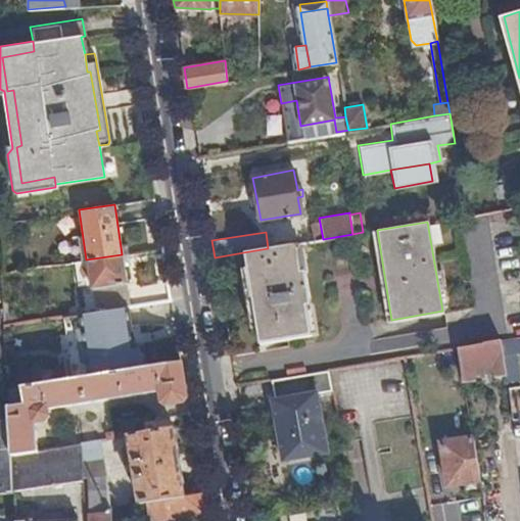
[(268,248),(243,252),(258,342),(311,334),(305,305),(310,304),(303,271),(299,271),(295,244),(268,248)]
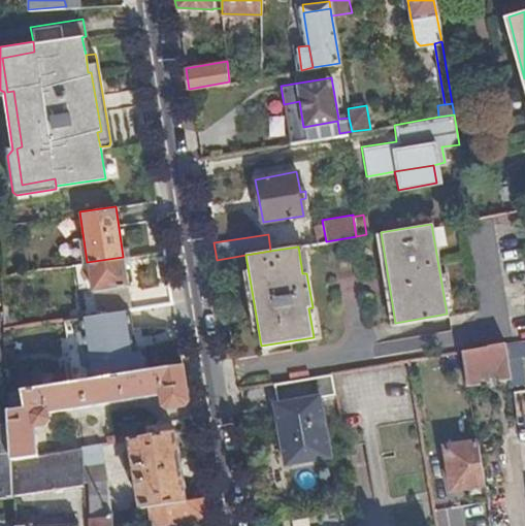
[(130,307),(123,257),(87,262),(91,285),(95,313),(128,307),(130,307)]
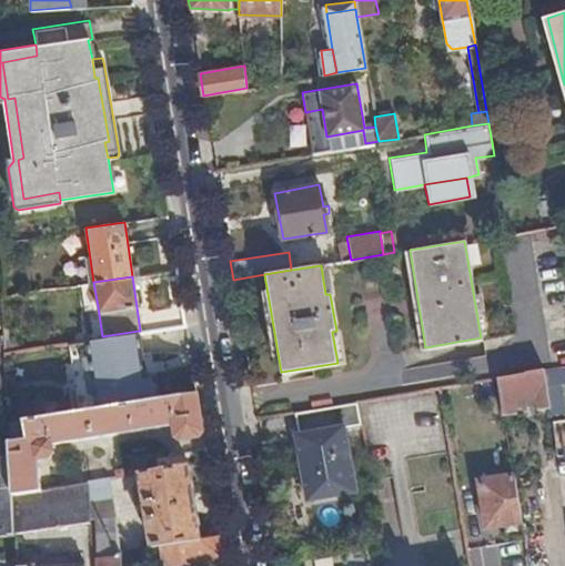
[(98,306),(93,282),(80,284),(83,309),(98,306)]
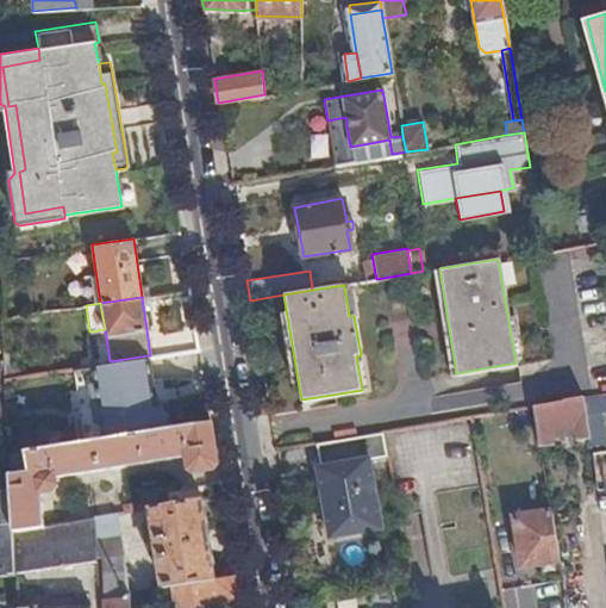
[(155,404),(148,355),(110,361),(93,364),(101,420),(104,439),(169,428),(166,403),(155,404)]
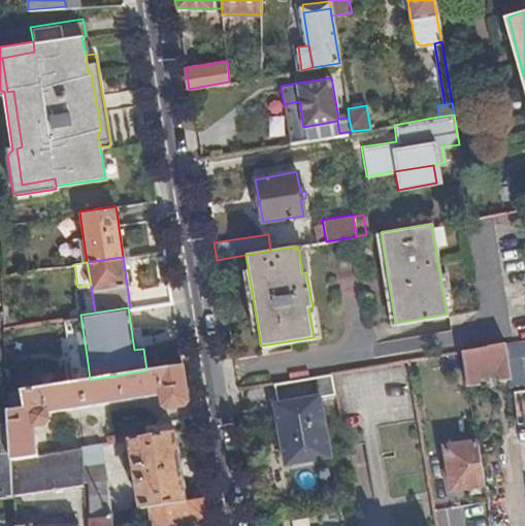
[(18,315),(4,317),(4,328),(20,325),(18,315)]
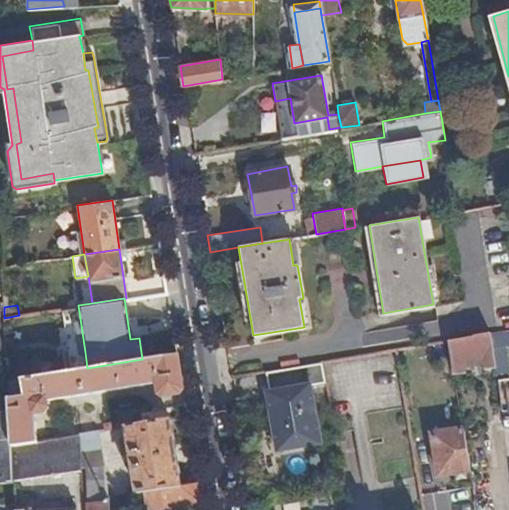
[(494,367),(496,384),(508,383),(501,344),(508,342),(508,329),(488,333),(494,367)]
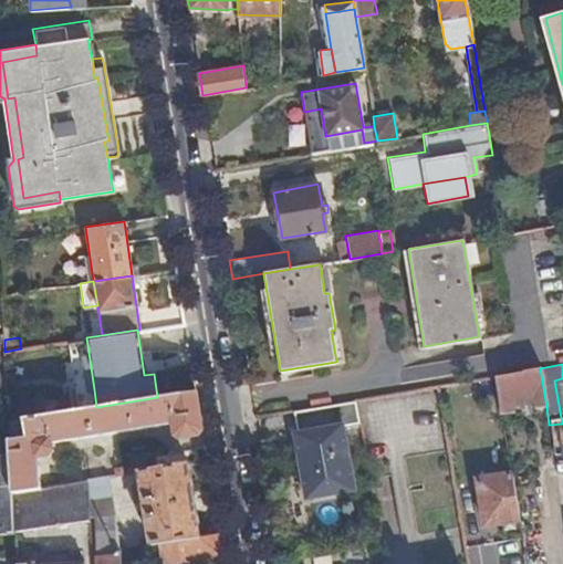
[(532,408),(546,406),(540,368),(494,376),(496,389),(500,414),(513,411),(511,399),(531,396),(532,408)]
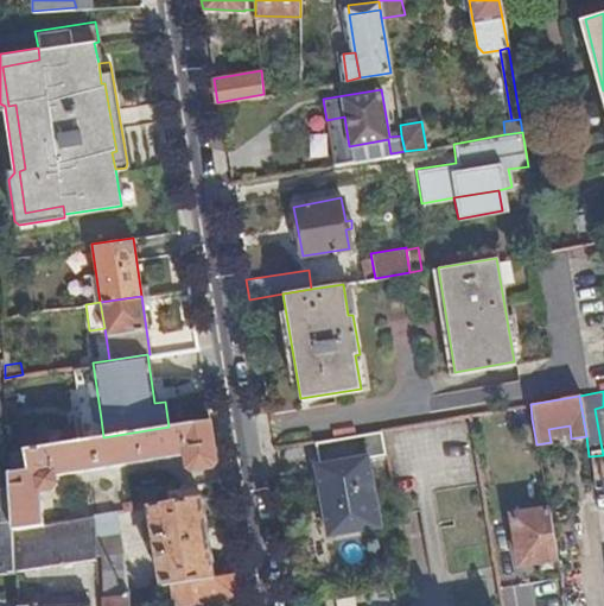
[(470,429),(532,418),(531,404),(468,415),(470,429)]
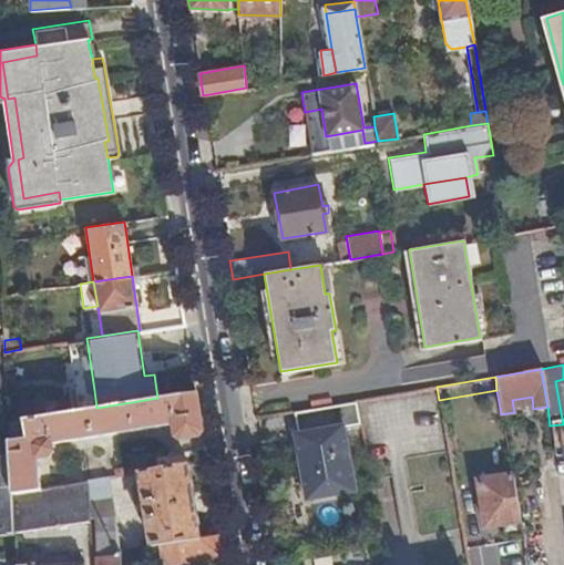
[(78,411),(96,408),(94,390),(75,392),(78,411)]
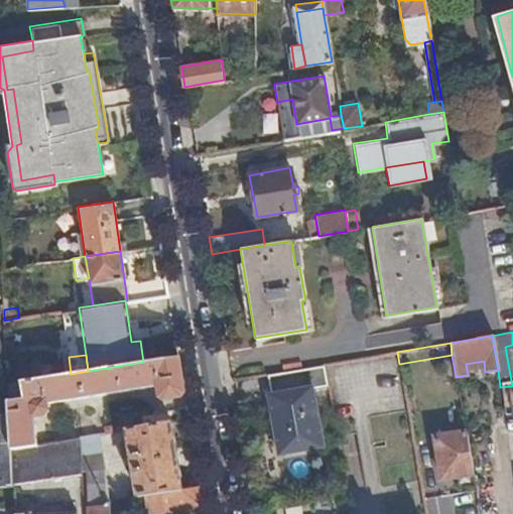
[(183,390),(177,357),(143,362),(88,371),(71,374),(31,380),(21,382),(23,397),(8,399),(9,402),(11,446),(36,442),(33,414),(41,413),(47,410),(46,401),(157,385),(158,392),(163,396),(178,394),(183,390)]
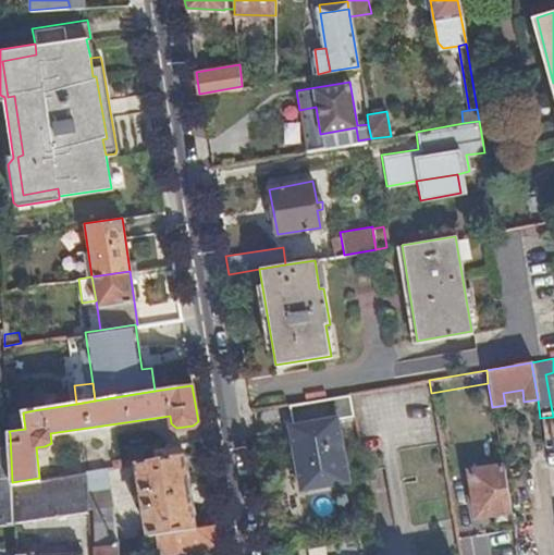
[(354,415),(349,393),(288,403),(292,423),(287,424),(299,489),(346,481),(336,417),(354,415)]
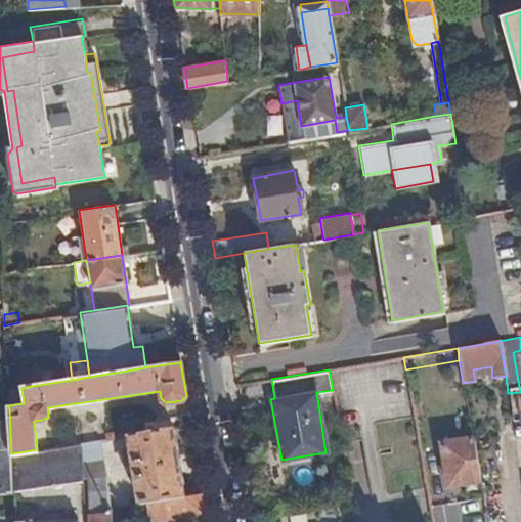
[(22,388),(32,386),(30,371),(6,374),(7,390),(22,388)]
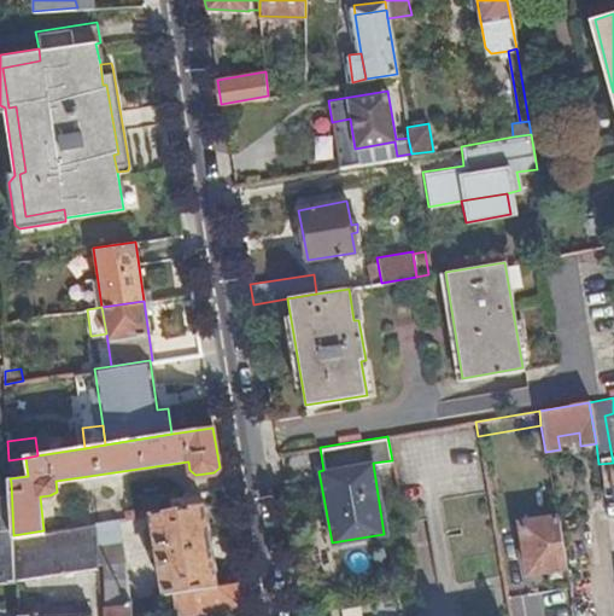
[(16,580),(13,535),(11,482),(0,482),(0,582),(16,582),(16,580)]
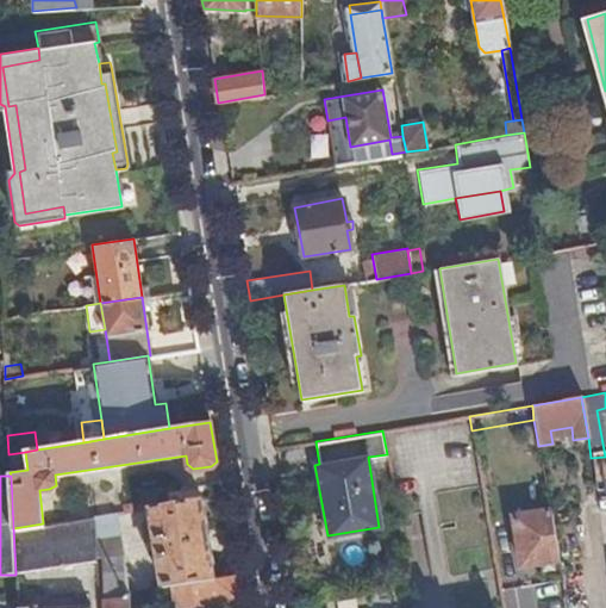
[(216,576),(202,498),(151,507),(152,517),(142,521),(144,540),(156,539),(157,546),(150,547),(151,554),(157,554),(162,584),(169,583),(216,576)]
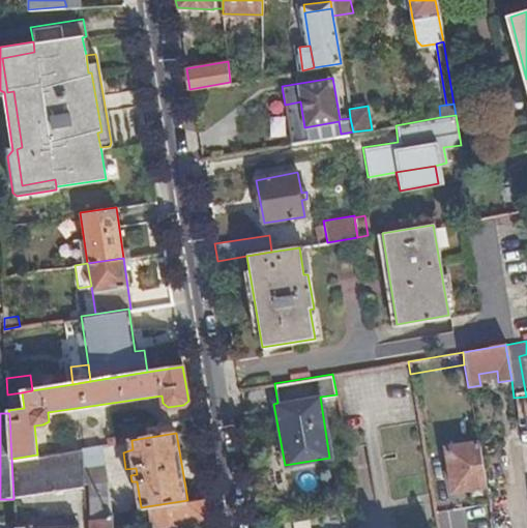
[(88,436),(90,446),(98,445),(97,435),(88,436)]
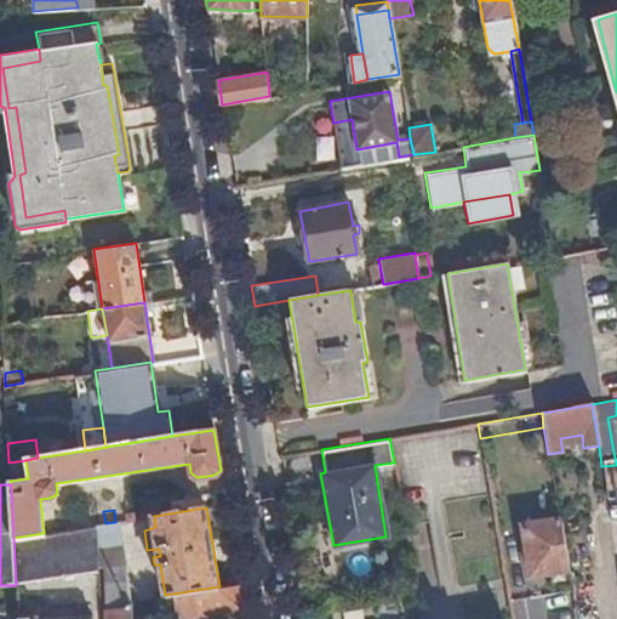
[(529,577),(566,569),(558,518),(520,524),(529,577)]
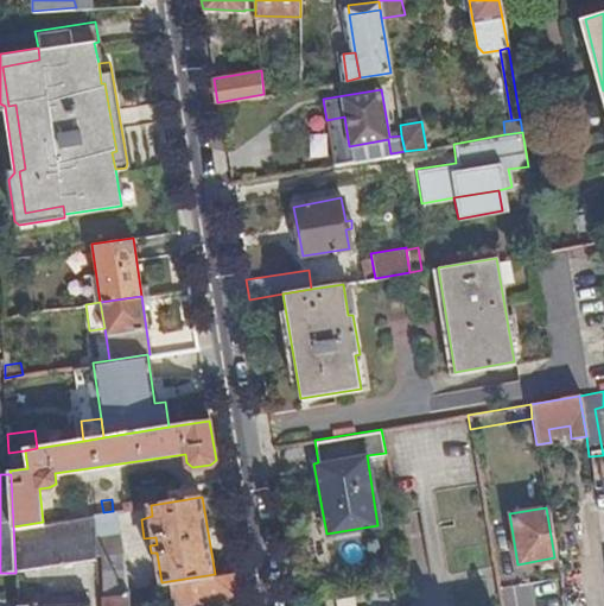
[(103,512),(93,513),(94,534),(120,531),(116,510),(113,511),(103,512)]
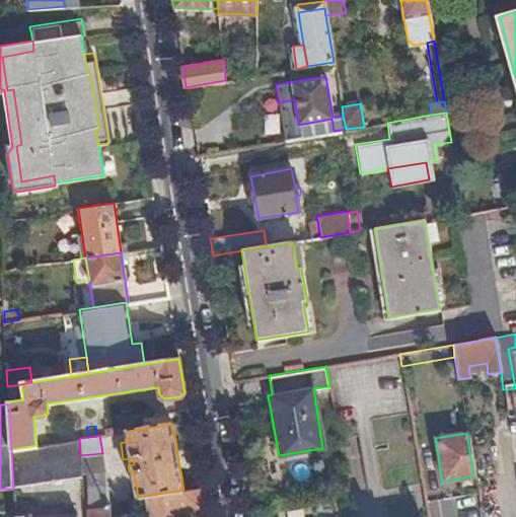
[(79,438),(37,445),(11,449),(13,487),(81,477),(80,455),(79,438)]
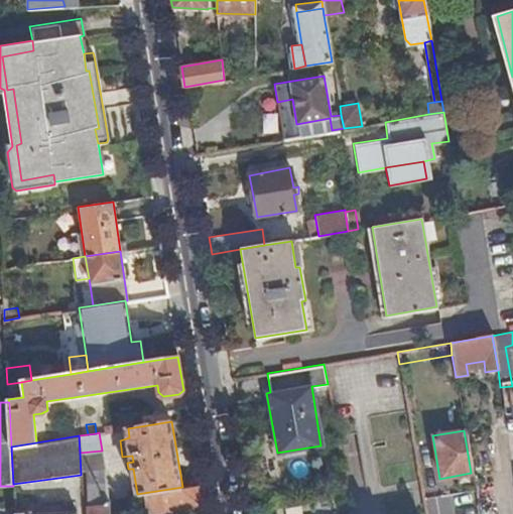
[(106,477),(105,470),(88,471),(88,513),(110,513),(109,498),(106,477)]
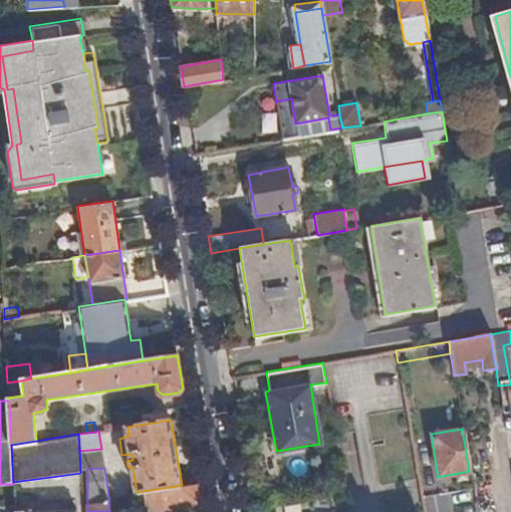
[(116,495),(120,494),(117,474),(105,475),(108,496),(116,495)]
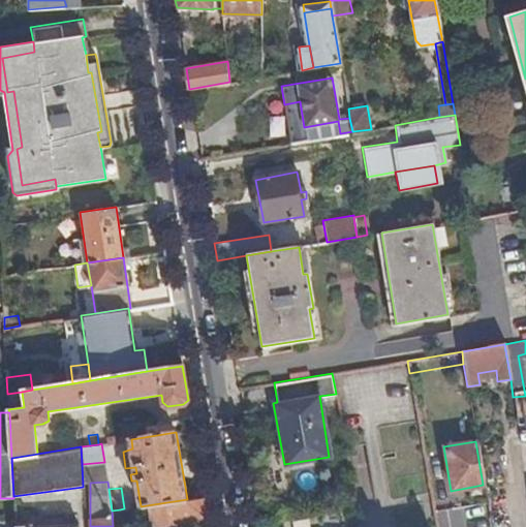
[(208,518),(204,497),(187,499),(147,505),(151,526),(208,518)]
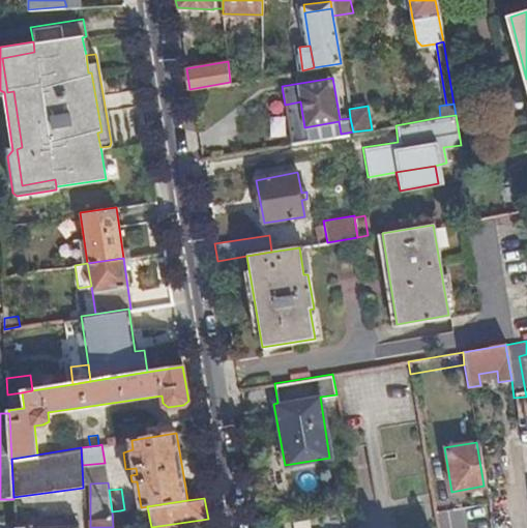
[(120,527),(120,510),(112,511),(113,527),(120,527)]
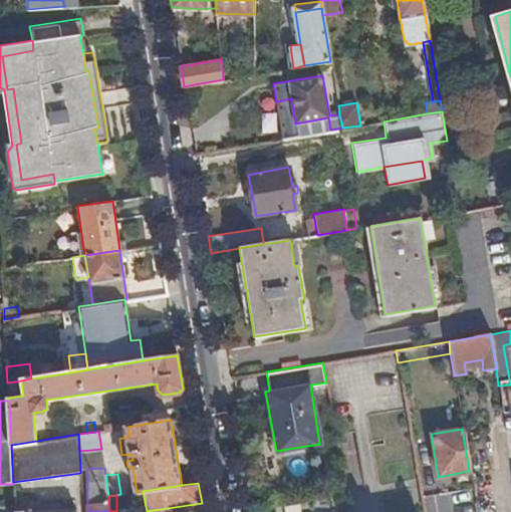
[(348,511),(346,497),(338,498),(340,511),(348,511)]
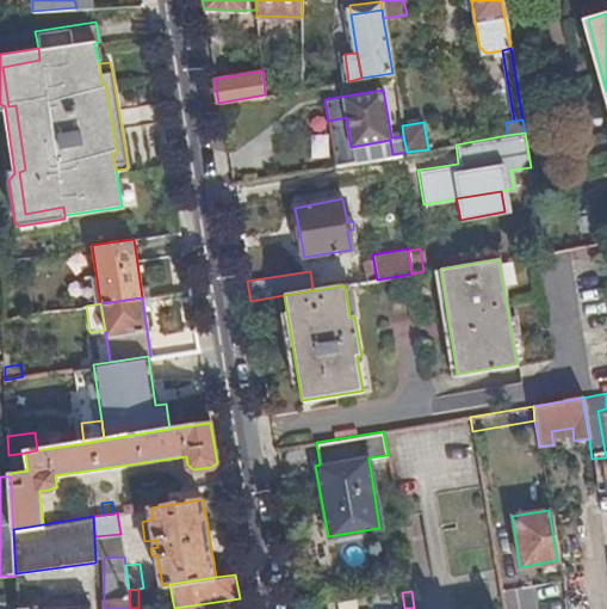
[(564,608),(563,597),(531,602),(532,608),(564,608)]
